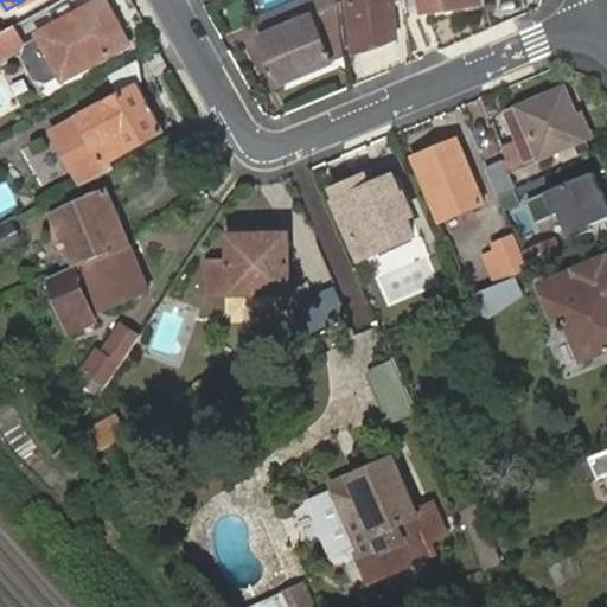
[(59,77),(62,82),(129,46),(106,0),(104,0),(37,37),(39,40),(59,77)]
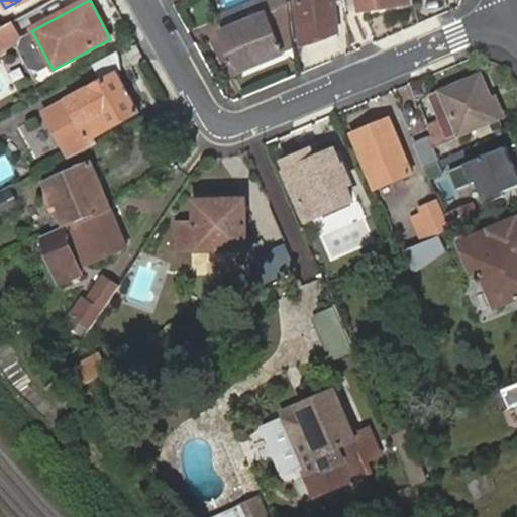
[(257,0),(216,17),(224,34),(261,19),(257,12),(265,8),(266,11),(285,2),(284,0),(257,0)]
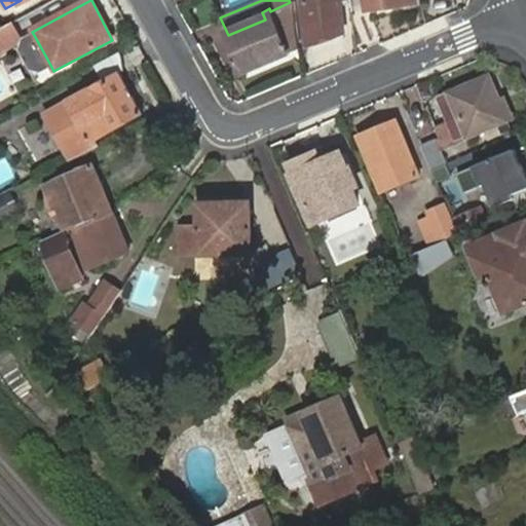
[(309,40),(309,46),(344,36),(340,2),(350,1),(349,0),(303,0),(304,1),(304,3),(295,4),(299,41),(309,40)]
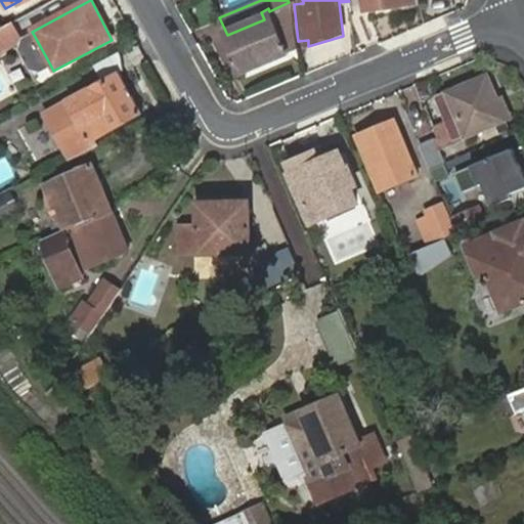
[(348,0),(349,1),(350,14),(365,12),(362,0),(348,0)]
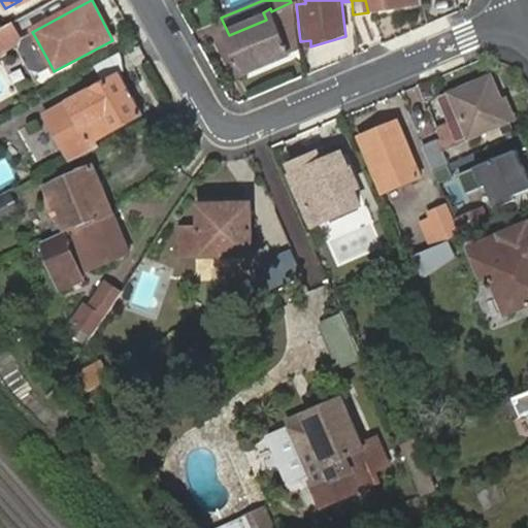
[(422,5),(420,0),(365,0),(368,12),(422,5)]
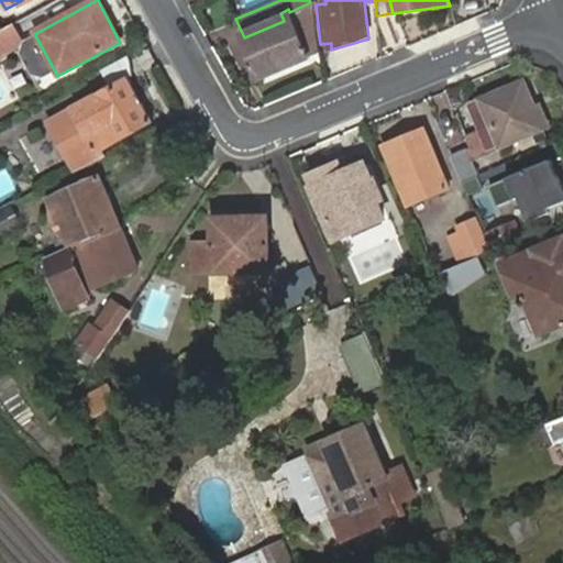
[(284,21),(244,37),(261,81),(310,59),(307,53),(319,47),(310,2),(289,12),(288,9),(280,13),(284,21)]
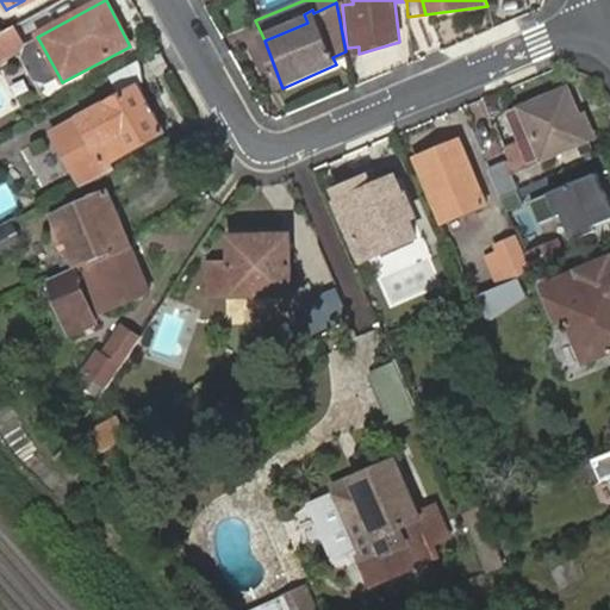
[(13,27),(0,33),(0,61),(19,50),(23,45),(13,27)]
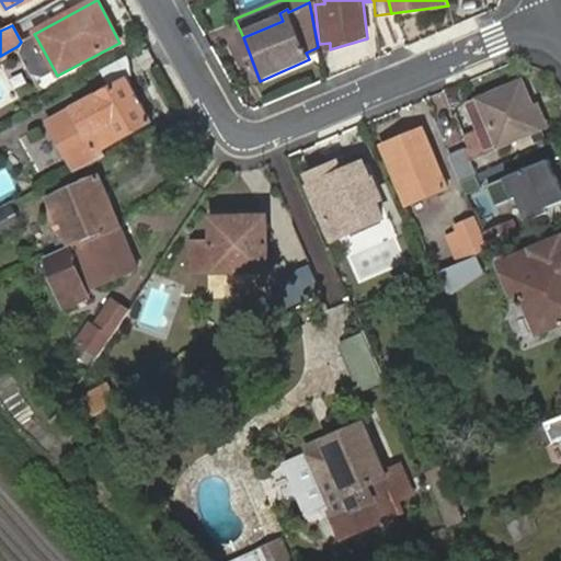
[(43,78),(55,71),(36,37),(24,44),(21,55),(32,75),(43,78)]
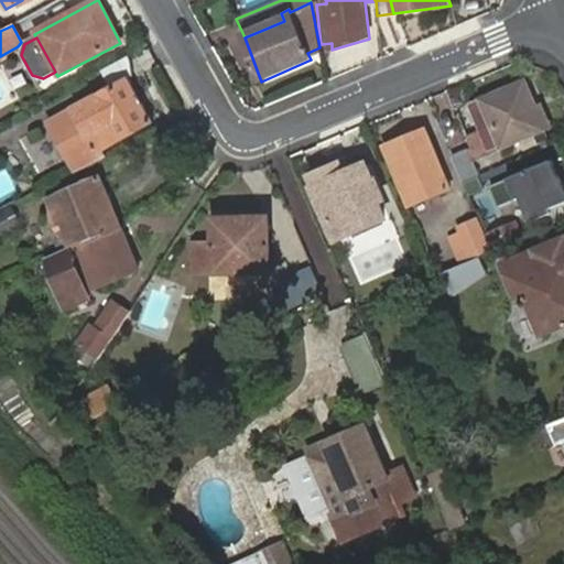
[(102,71),(112,89),(129,79),(136,77),(132,60),(130,56),(102,71)]
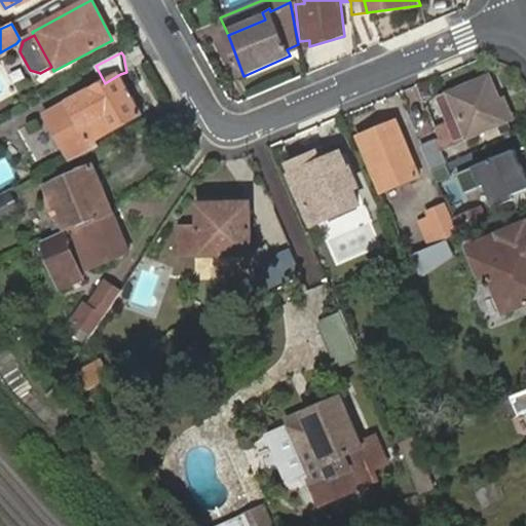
[(73,108),(72,116),(80,134),(87,136),(91,143),(97,141),(143,115),(120,74),(105,83),(70,102),(73,108)]
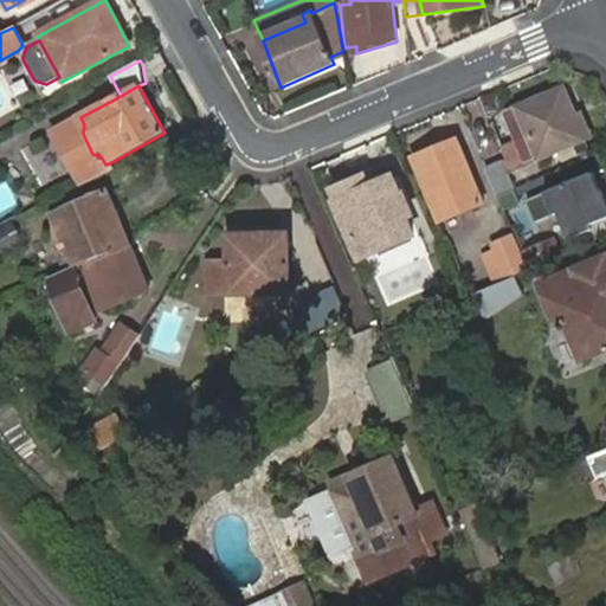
[(561,89),(516,109),(528,136),(514,142),(501,147),(510,169),(590,136),(580,115),(573,117),(561,89)]
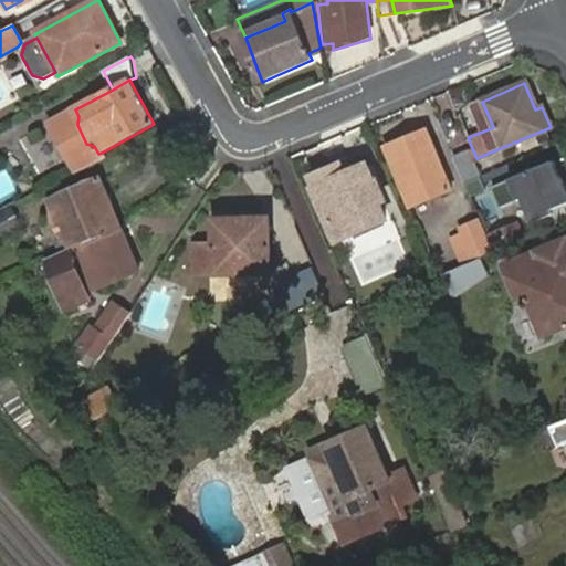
[(493,127),(482,102),(470,107),(480,133),(493,127)]
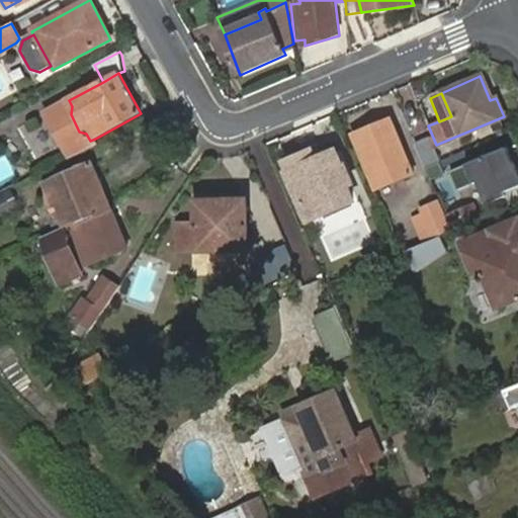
[(72,106),(69,100),(47,112),(72,158),(98,144),(95,139),(90,141),(86,134),(79,132),(71,114),(72,106)]
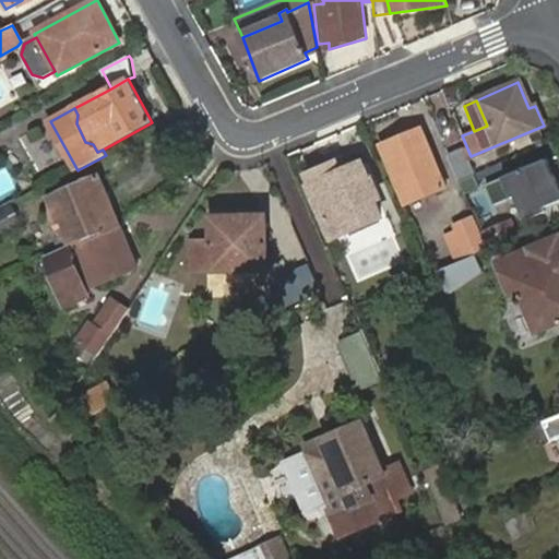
[(382,145),(396,177),(394,178),(406,204),(445,188),(420,130),(382,145)]
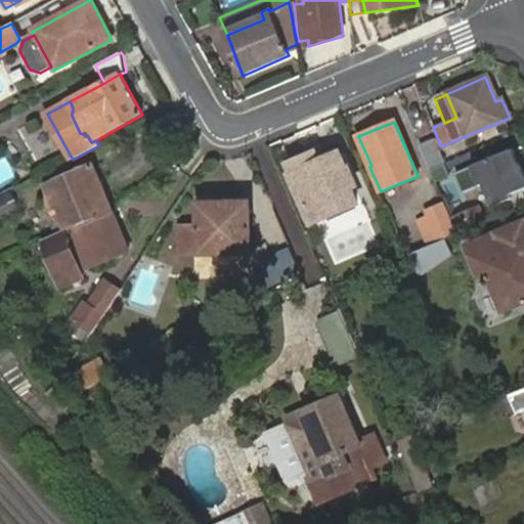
[(419,144),(430,170),(445,164),(434,138),(419,144)]
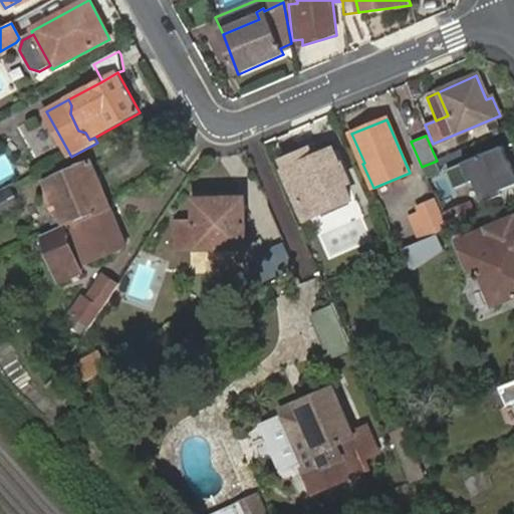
[(504,147),(497,150),(503,165),(511,162),(504,147)]
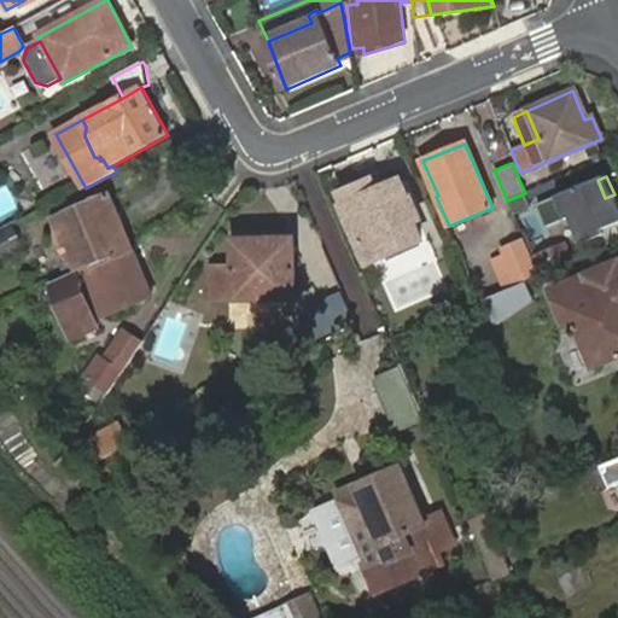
[(605,198),(598,180),(558,197),(526,211),(534,231),(572,215),(583,243),(606,233),(602,226),(617,219),(617,203),(614,194),(605,198)]
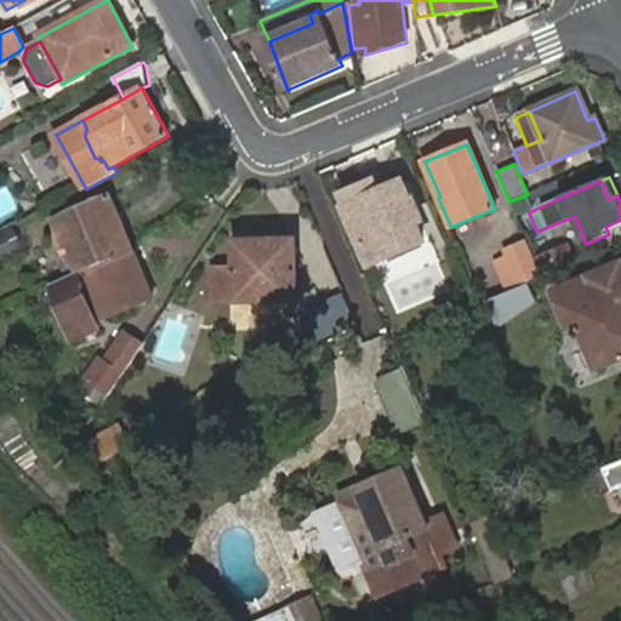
[(348,206),(372,262),(423,240),(415,221),(421,218),(414,201),(411,203),(403,183),(348,206)]
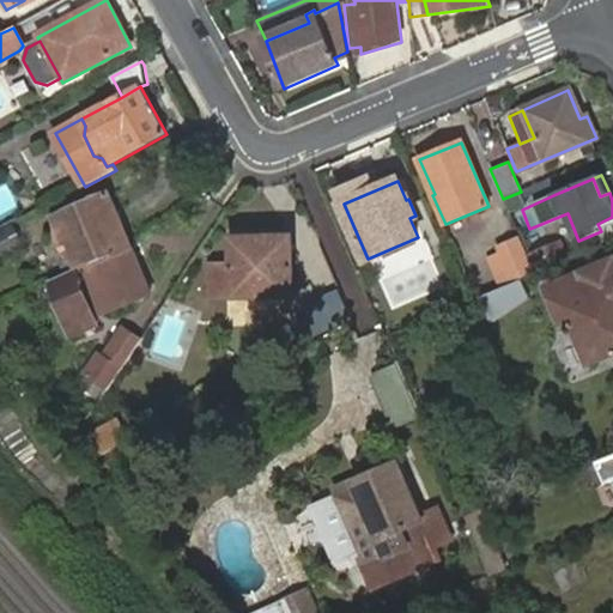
[(76,269),(132,247),(109,194),(53,216),(58,225),(74,218),(87,250),(71,256),(76,269)]
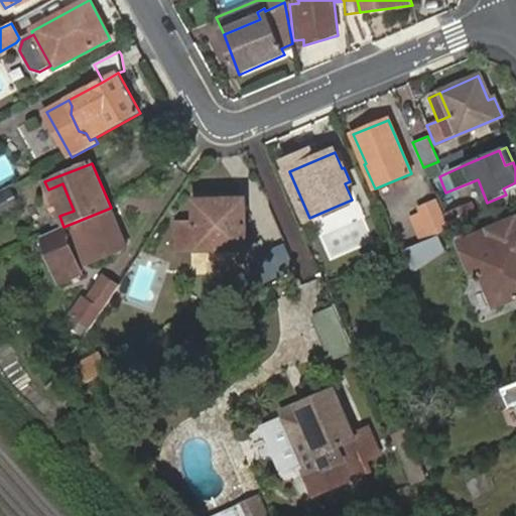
[(48,189),(59,216),(74,211),(62,183),(48,189)]
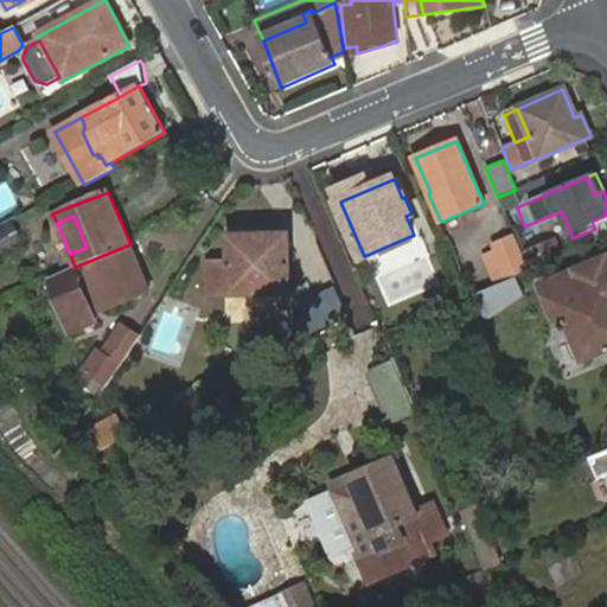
[(0,231),(0,251),(20,242),(12,225),(0,231)]
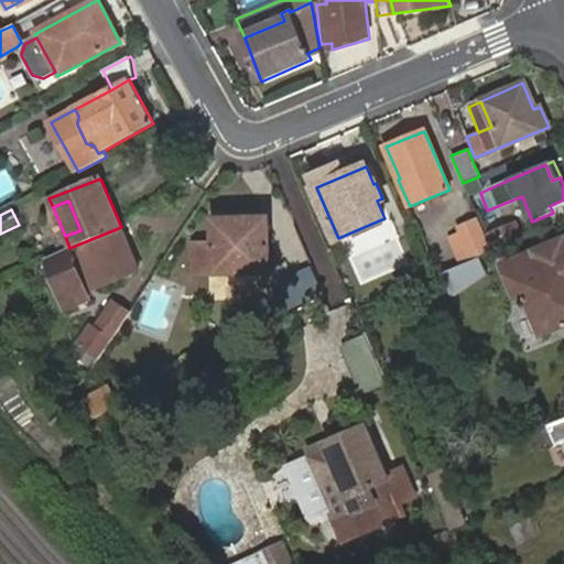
[(196,241),(197,272),(270,271),(269,218),(217,218),(217,241),(196,241)]
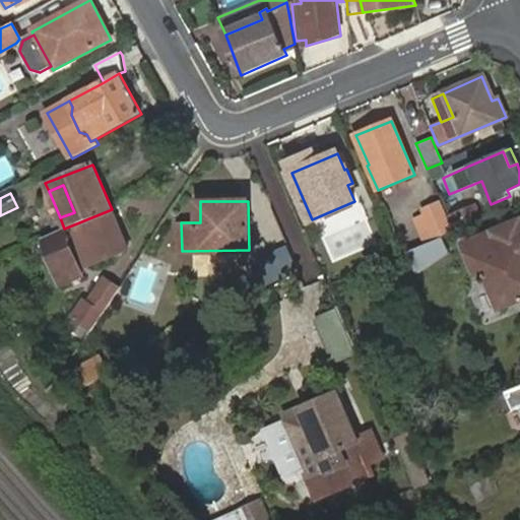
[(424,210),(437,240),(454,233),(441,203),(424,210)]
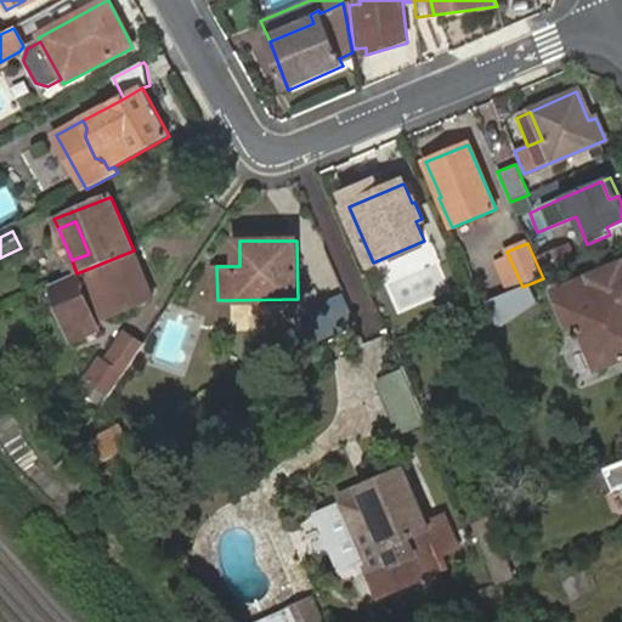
[(541,255),(548,273),(577,260),(571,244),(541,255)]
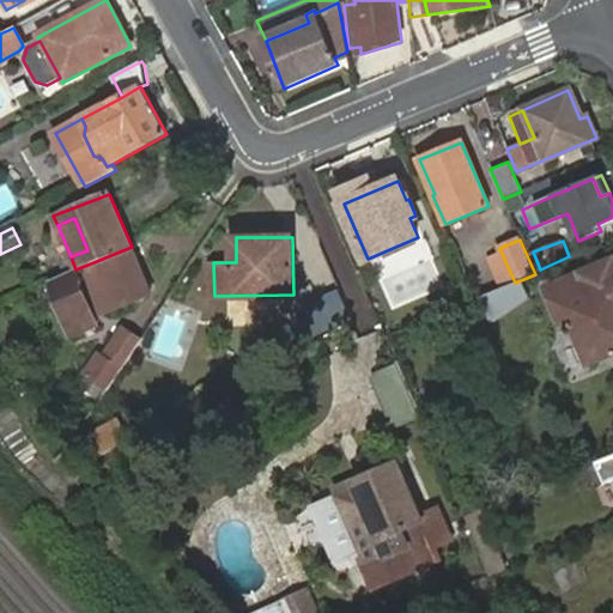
[(426,244),(382,261),(400,305),(443,289),(426,244)]
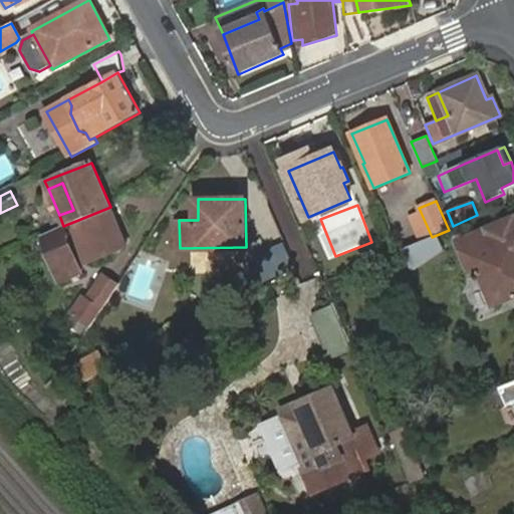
[(63,226),(50,232),(39,237),(59,280),(82,271),(80,267),(126,247),(110,207),(63,226)]
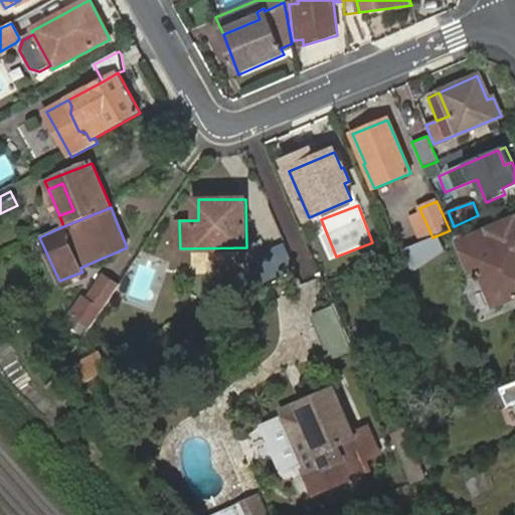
[(514,218),(461,242),(474,276),(484,272),(497,304),(514,296),(514,218)]
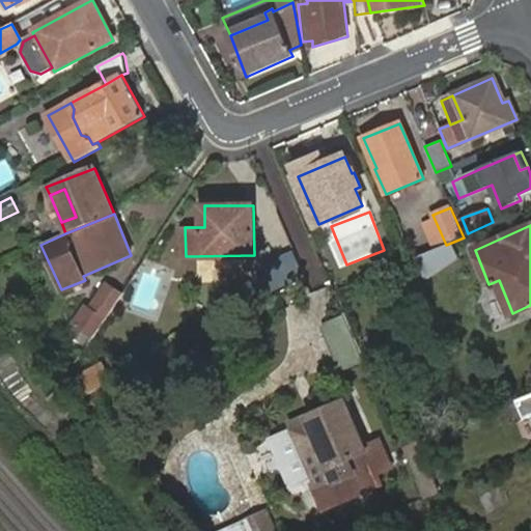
[(103,286),(87,310),(79,320),(92,330),(116,295),(103,286)]
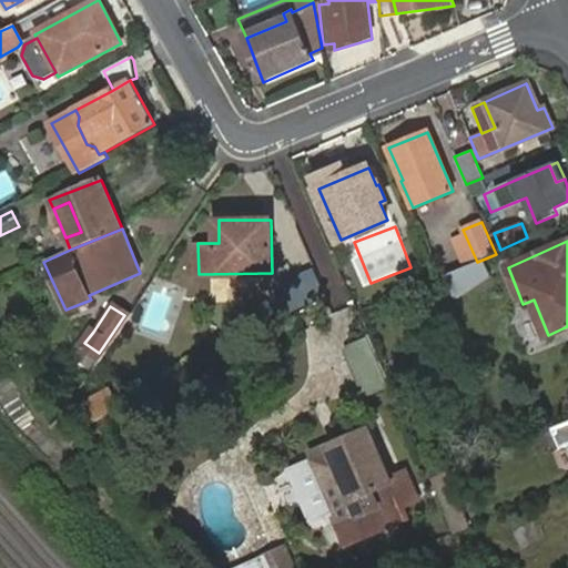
[(392,387),(369,335),(348,343),(344,350),(362,395),(372,395),(392,387)]
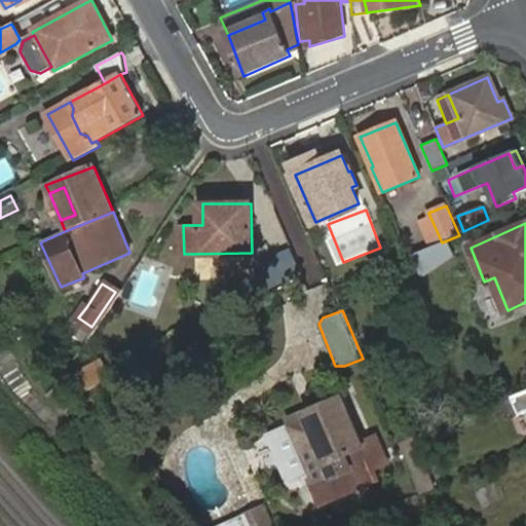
[(102,360),(71,377),(81,395),(112,378),(102,360)]
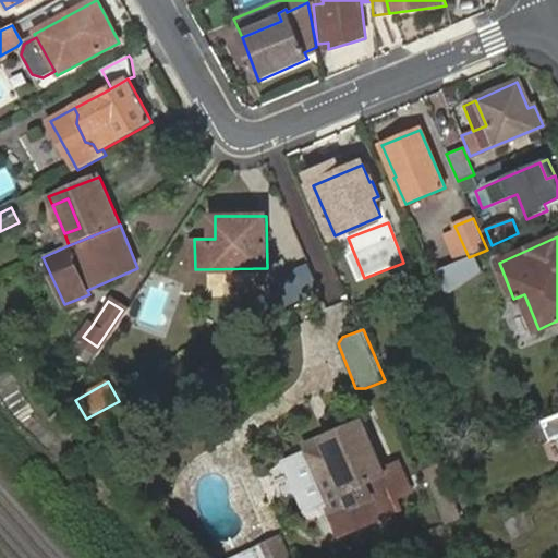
[(557,414),(543,421),(550,439),(557,436),(557,414)]
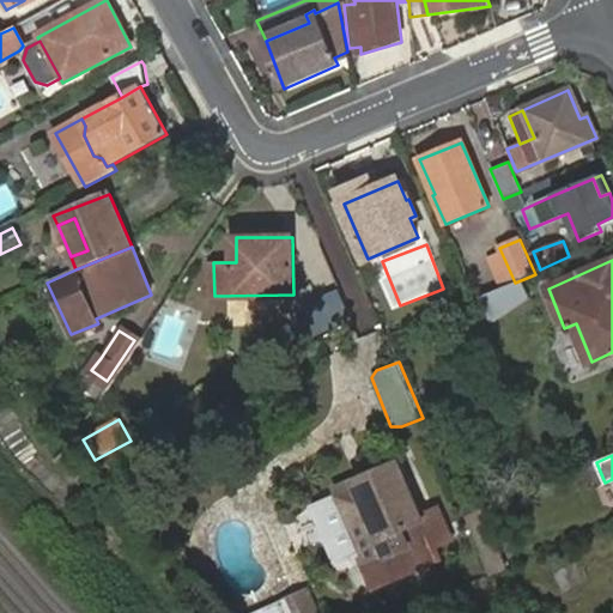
[(438,509),(420,517),(398,465),(338,490),(340,495),(311,507),(338,565),(365,553),(378,586),(443,557),(438,546),(451,540),(438,509)]
